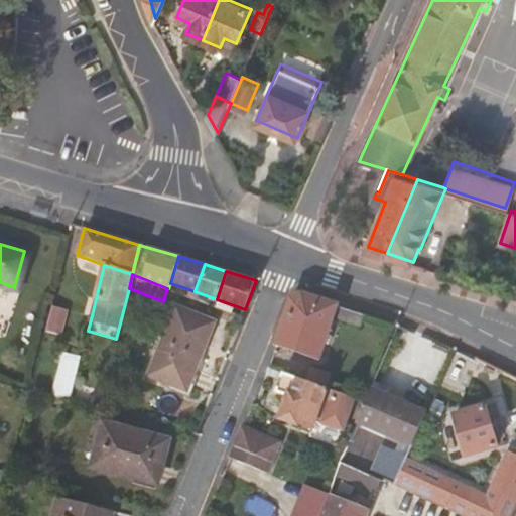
[(334,318),(338,305),(301,294),(293,299),(278,344),(318,359),(328,336),(334,318)]
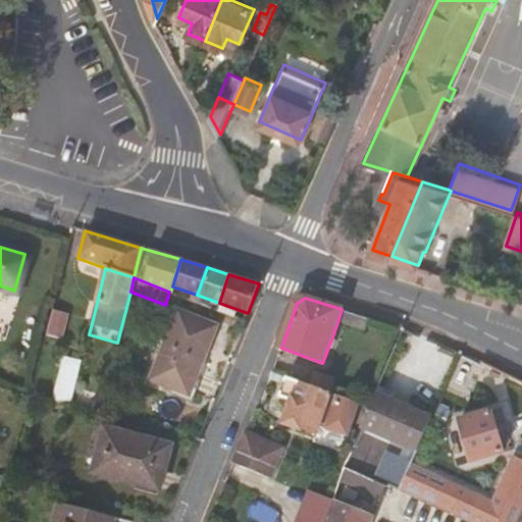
[(398,344),(404,330),(342,309),(337,322),(345,325),(360,331),(398,344)]
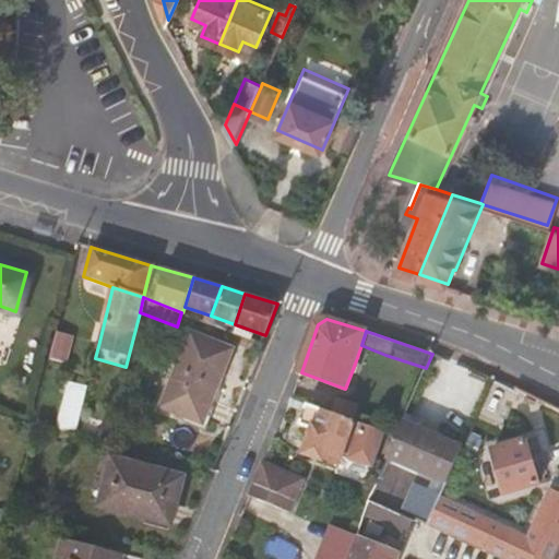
[(228,348),(192,334),(165,407),(199,419),(211,387),(214,388),(228,348)]
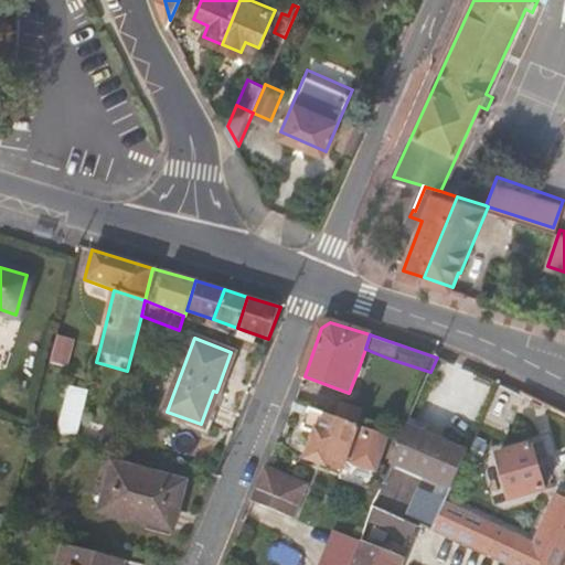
[(373,352),(365,349),(359,368),(368,370),(373,352)]
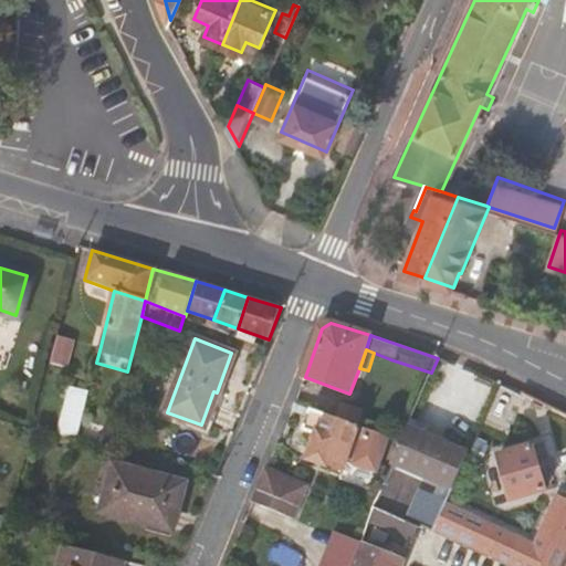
[(81,428),(90,391),(71,387),(62,422),(81,428)]
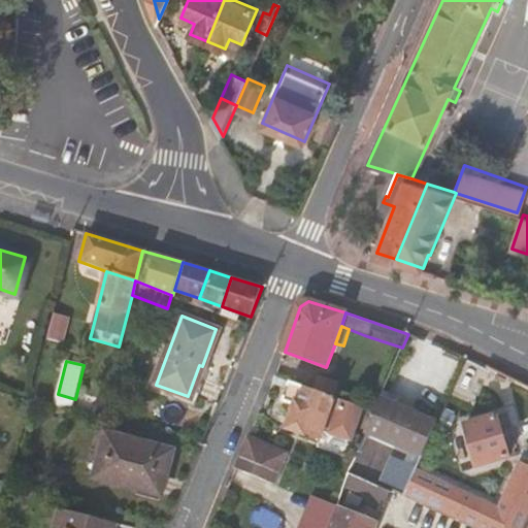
[(310,388),(276,374),(273,382),(289,388),(284,400),(299,405),(291,428),(320,438),(323,431),(352,441),(365,408),(335,397),(310,388)]
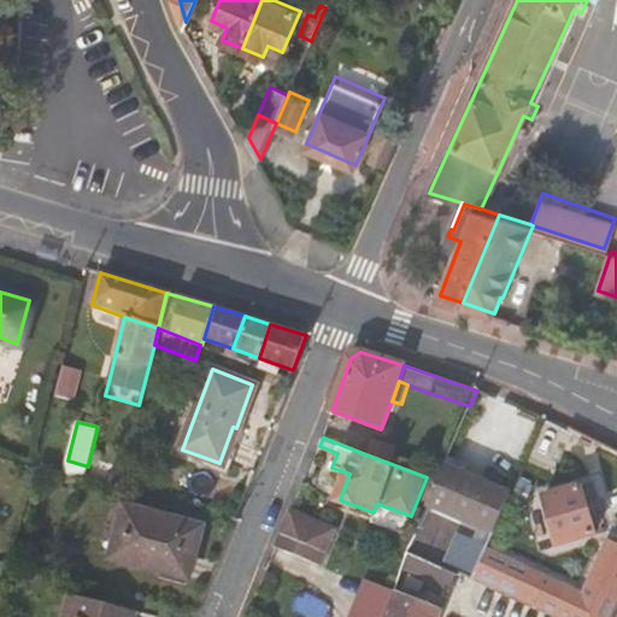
[(369,438),(363,453),(392,464),(397,450),(369,438)]
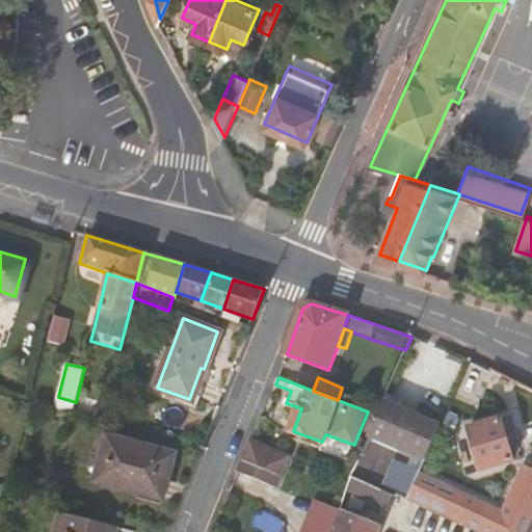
[(377,399),(383,402),(388,391),(381,389),(377,399)]
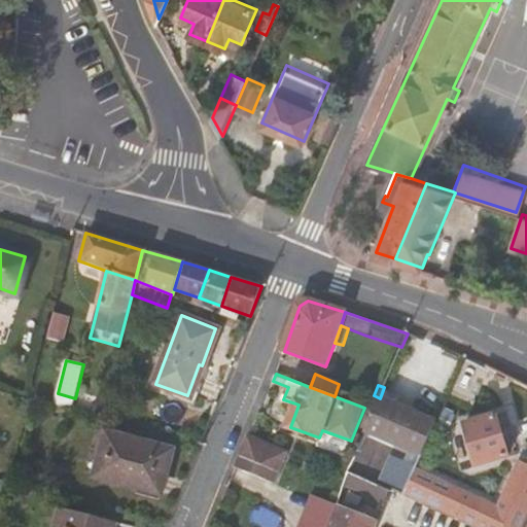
[(421,457),(434,423),(379,399),(365,430),(407,450),(421,457)]
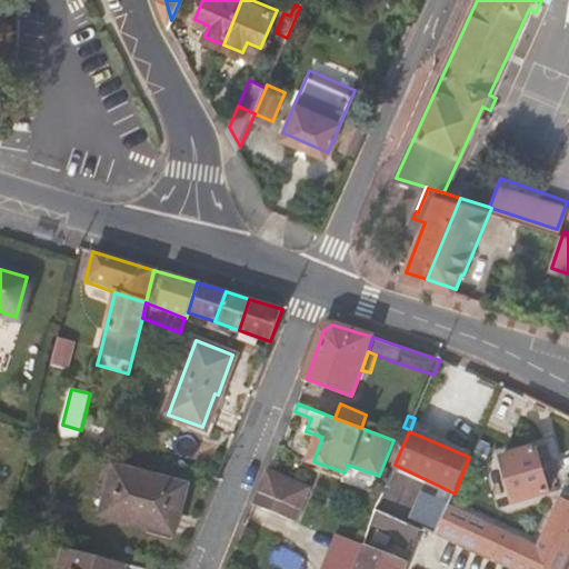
[(537,449),(503,457),(516,500),(549,491),(537,449)]
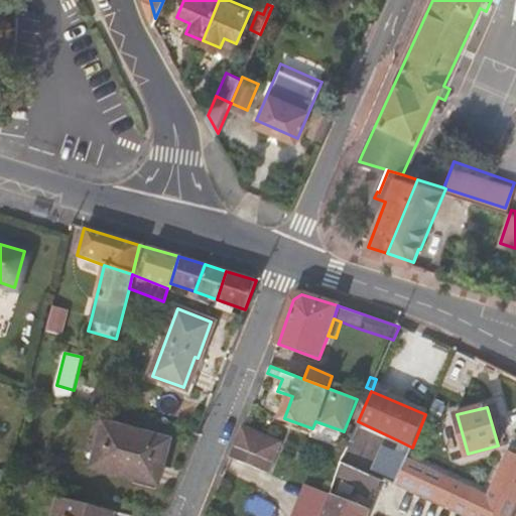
[(165,440),(104,424),(98,446),(103,447),(99,468),(149,481),(155,461),(160,462),(165,440)]
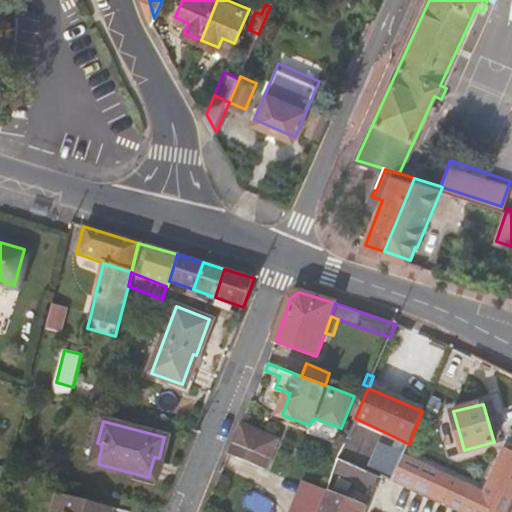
[(232,443),(268,457),(274,439),(240,423),(232,443)]
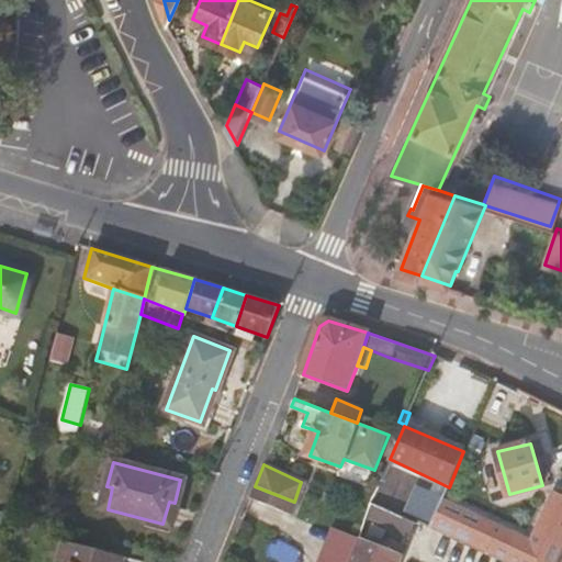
[(442,504),(449,487),(434,480),(418,520),(433,527),(442,504)]
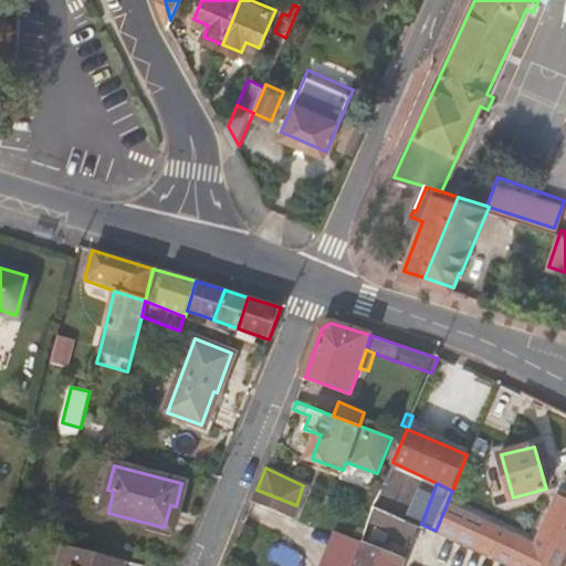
[(291,519),(296,505),(257,490),(251,503),(291,519)]
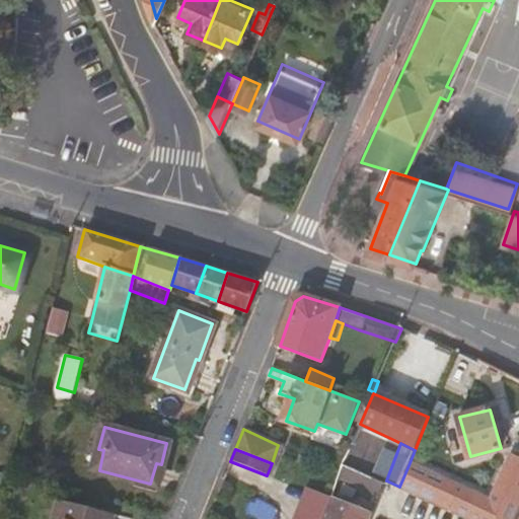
[(514,518),(518,510),(518,460),(515,458),(497,496),(495,495),(482,518),(514,518)]
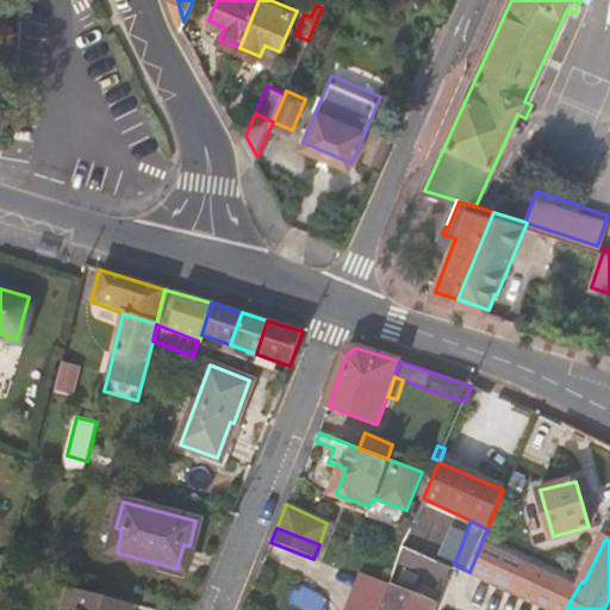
[(422,554),(405,545),(400,559),(411,565),(409,570),(431,582),(440,562),(422,554)]
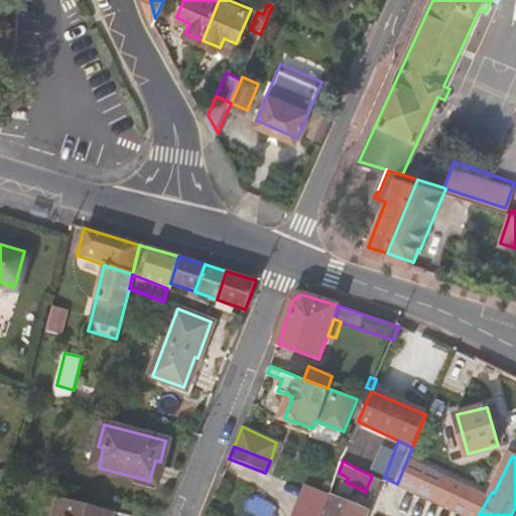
[(433,476),(406,463),(397,484),(424,497),(425,494),(433,476)]
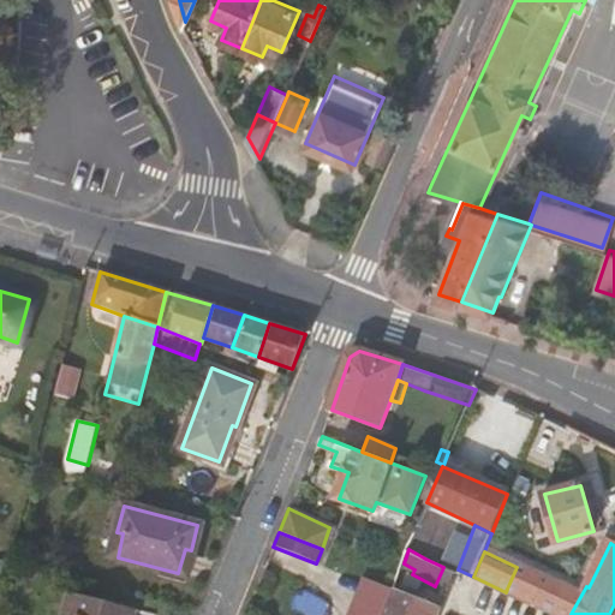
[(569,590),(517,567),(507,589),(560,613),(569,590)]
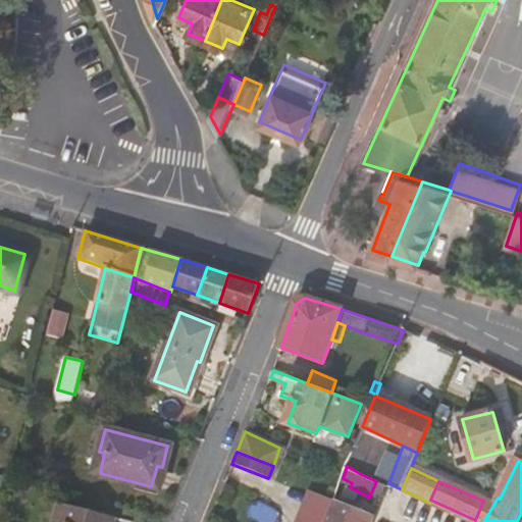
[(324,521),(332,502),(308,491),(295,521),(324,521)]
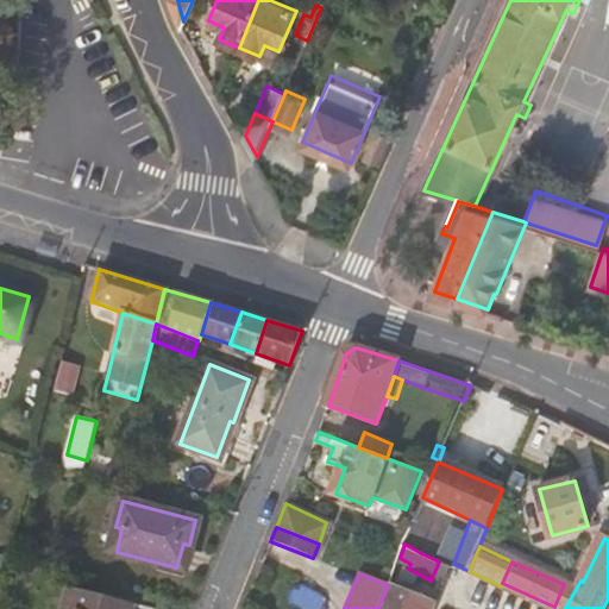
[(432,608),(435,602),(425,597),(390,583),(388,585),(378,608),(432,608)]
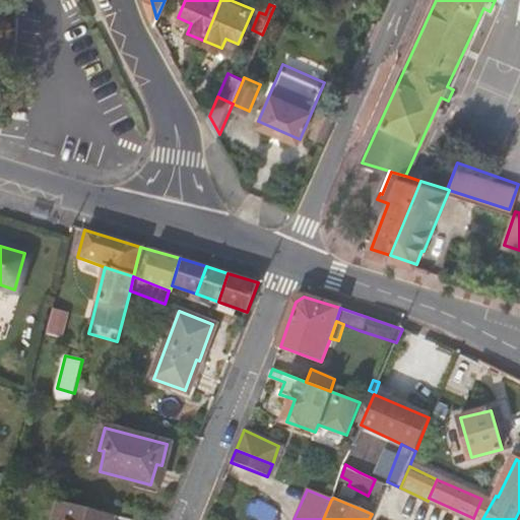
[(113,519),(115,514),(60,500),(55,519),(113,519)]
